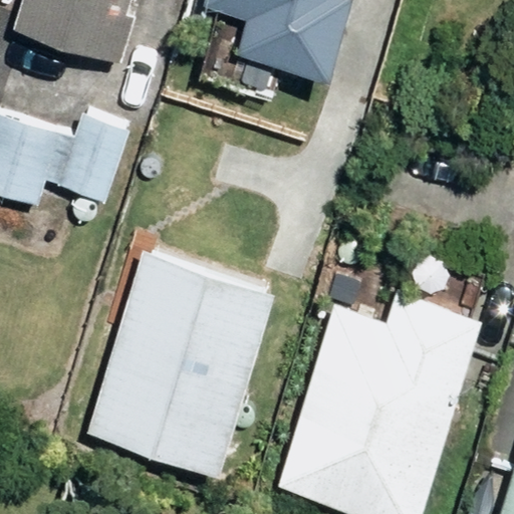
[(20,0),(11,31),(115,61),(130,15),(123,13),(126,0),(20,0)]
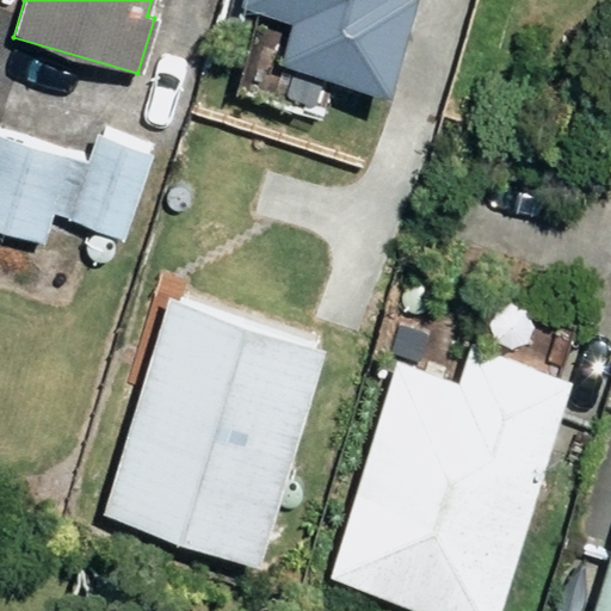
[(277,67),(383,98),(411,0),(239,0),(238,8),(290,24),(277,67)]
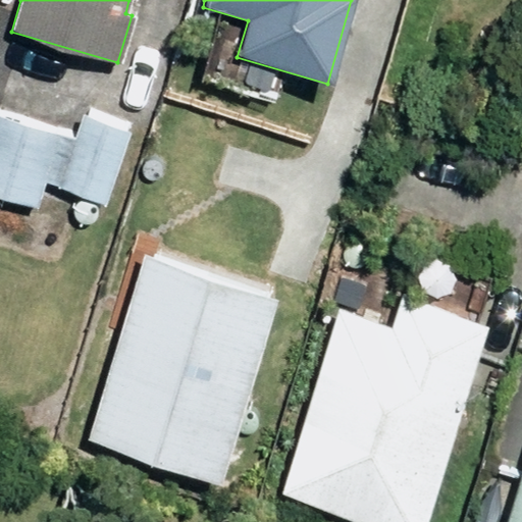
[(0,198),(33,209),(42,183),(65,191),(81,141),(0,115),(0,198)]
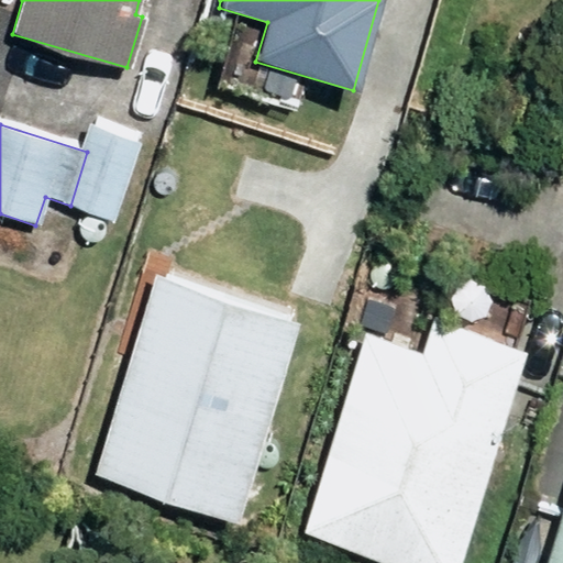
[(304,531),(404,562),(455,562),(523,350),(430,319),(420,350),(364,332),(304,531)]
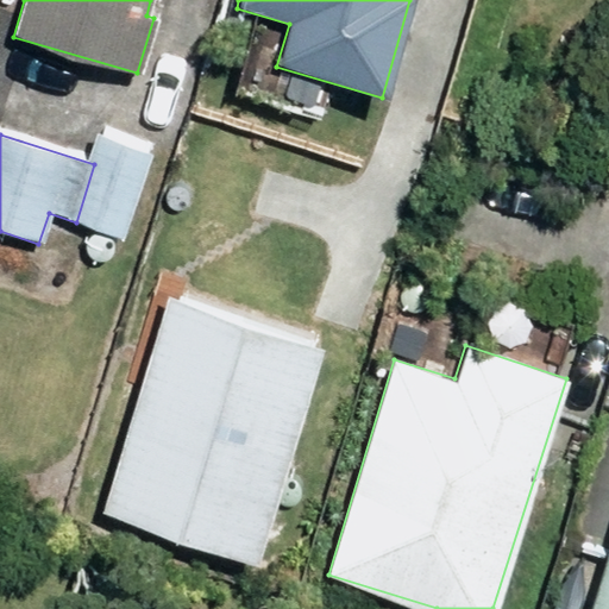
[(608,608),(608,548),(589,608),(608,608)]
